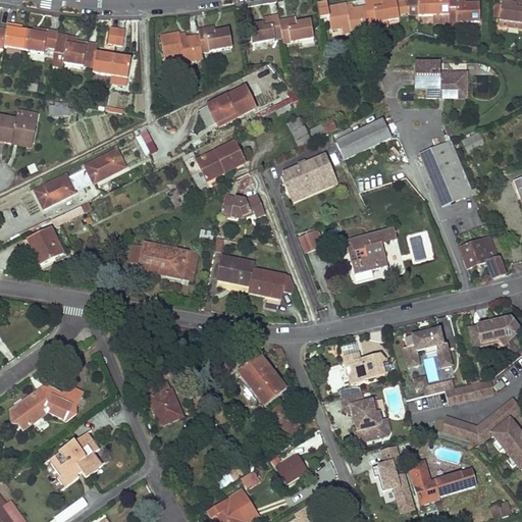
[(380,0),(368,0),(364,1),(365,7),(368,24),(387,21),(399,19),(396,2),(381,3),(380,0)]
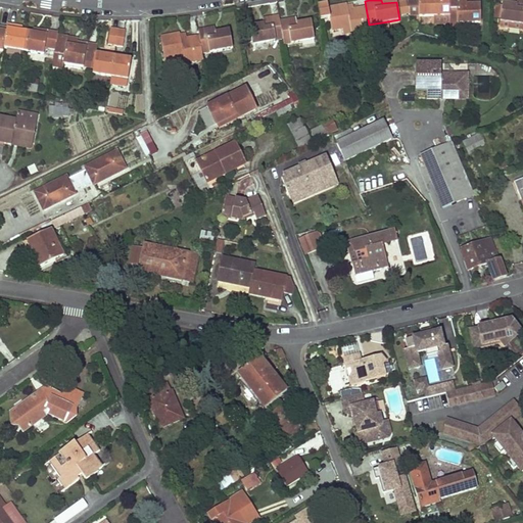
[(418,0),(419,15),(449,16),(448,0),(418,0)]
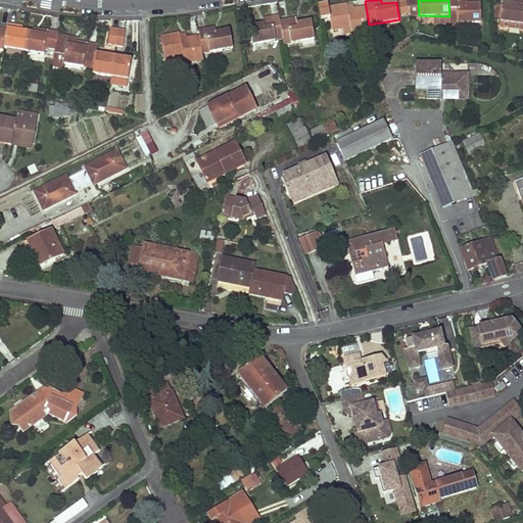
[(448,0),(449,16),(449,22),(480,22),(480,4),(466,4),(465,0),(448,0)]
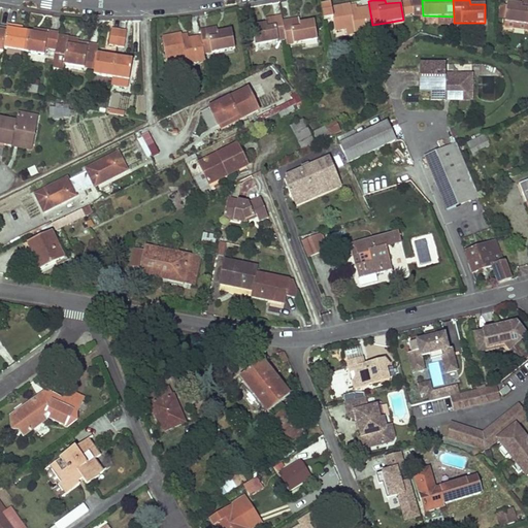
[(522,0),(522,5),(507,2),(504,21),(527,24),(527,0),(526,0),(522,0)]
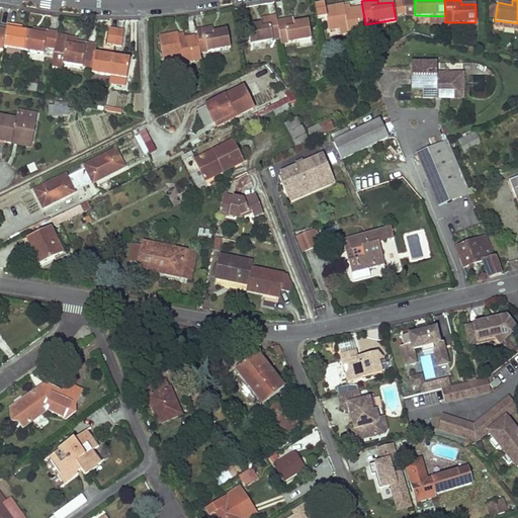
[(343,4),(325,7),(324,3),(315,5),(319,31),(347,27),(348,33),(366,30),(365,24),(362,7),(344,9),(343,4)]
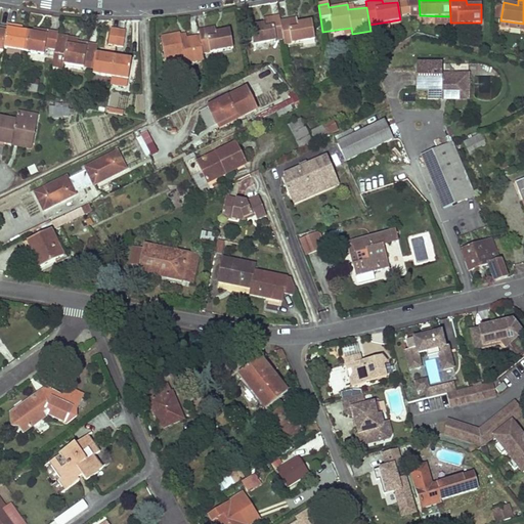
[(278,16),(263,19),(263,24),(250,27),(253,44),(282,39),(279,20),(278,16)]
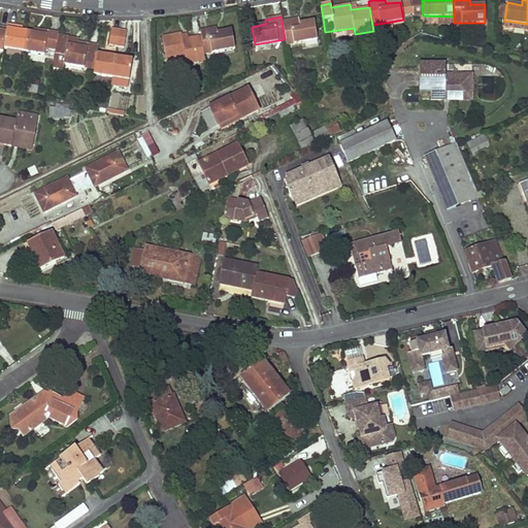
[(298,18),(282,21),(285,39),(286,44),(318,39),(315,21),(299,24),(298,18)]
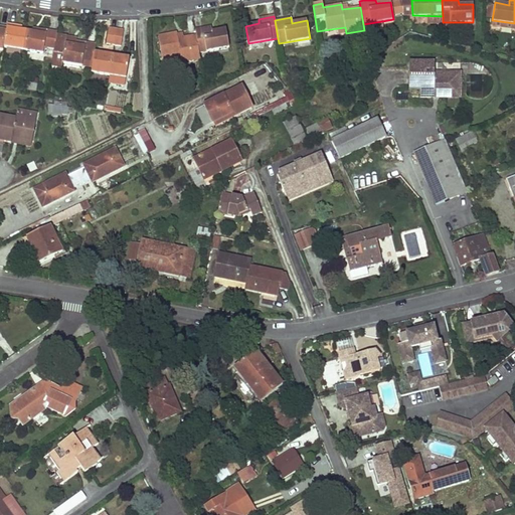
[(382,21),(363,24),(364,30),(383,27),(382,21)]
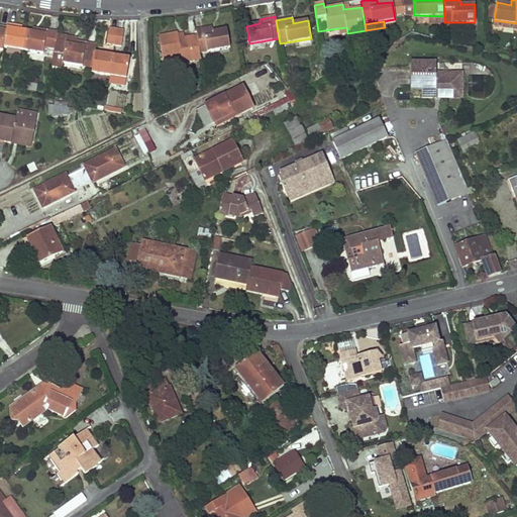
[(17,25),(7,22),(6,26),(3,46),(23,50),(26,29),(16,28),(17,25)]
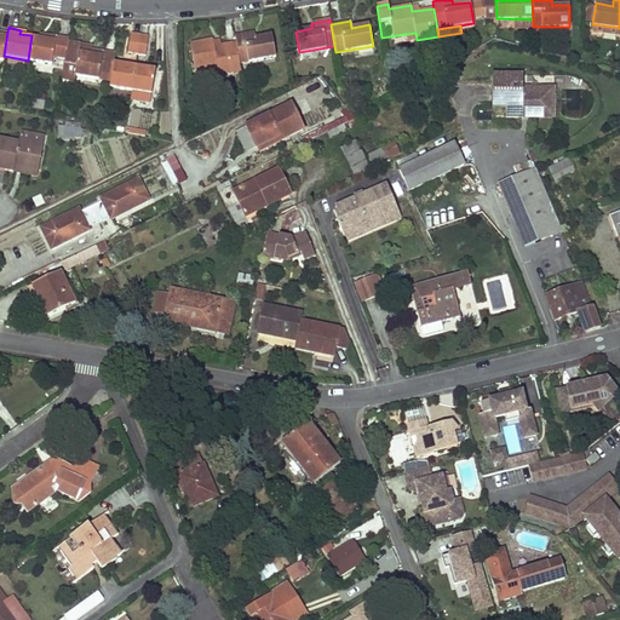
[(44,38),(32,35),(28,61),(52,64),(53,56),(65,59),(68,38),(44,33),(44,38)]
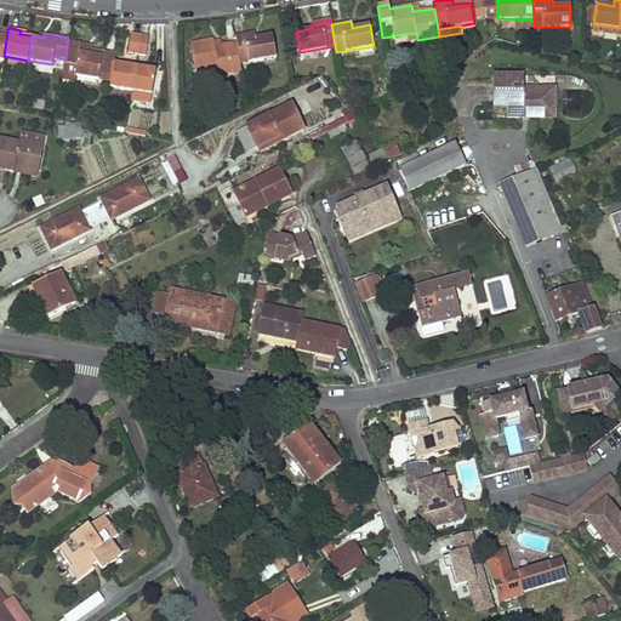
[(140,34),(131,33),(127,52),(137,53),(140,34)]
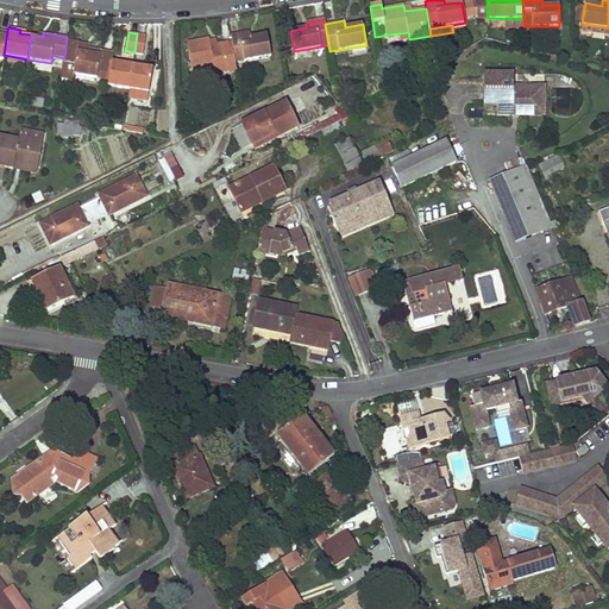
[(240,33),(230,36),(231,42),(234,62),(270,56),(267,35),(250,37),(249,32),(240,33)]
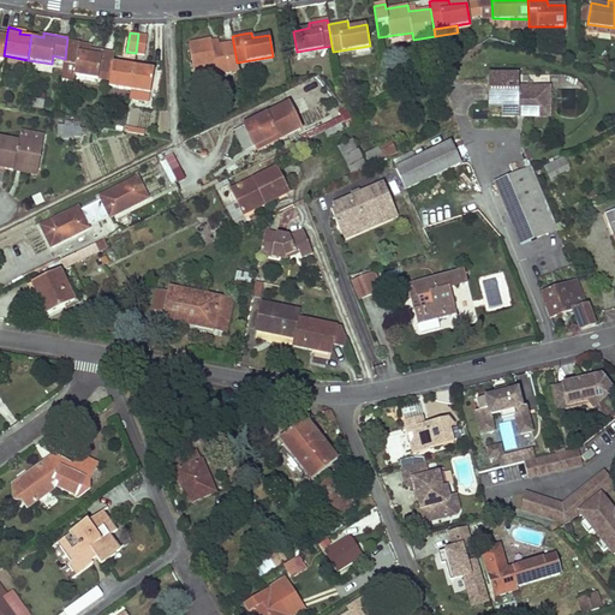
[(147,36),(138,34),(136,53),(143,54),(147,36)]
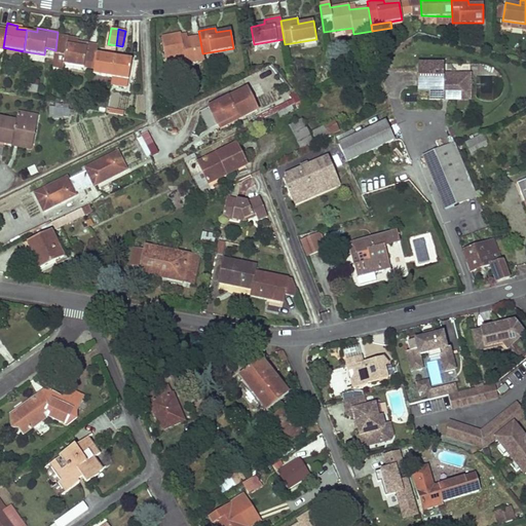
[(171,36),(161,38),(165,61),(184,58),(185,63),(204,61),(202,53),(199,36),(181,40),(180,34),(171,36)]
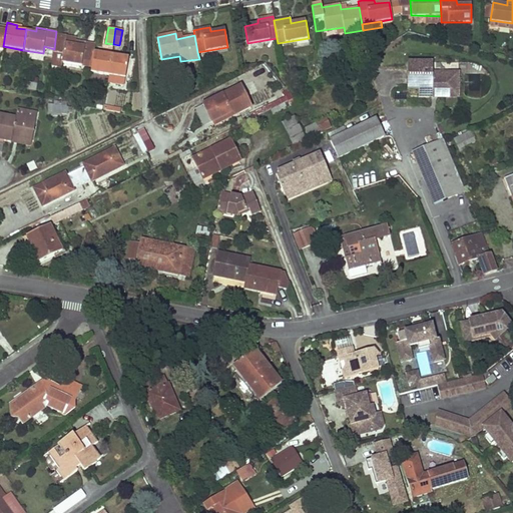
[(72,44),(65,42),(62,62),(81,66),(82,59),(92,61),(94,51),(95,44),(73,40),(72,44)]
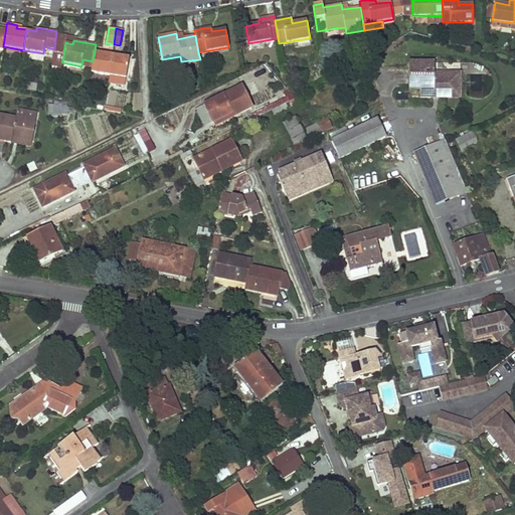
[(103,53),(95,51),(93,61),(91,71),(109,74),(112,54),(103,53)]
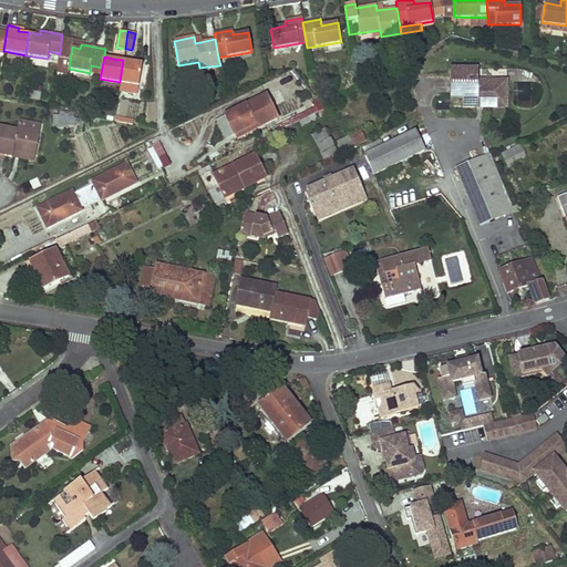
[(132,61),(123,60),(120,82),(138,85),(142,63),(132,61)]
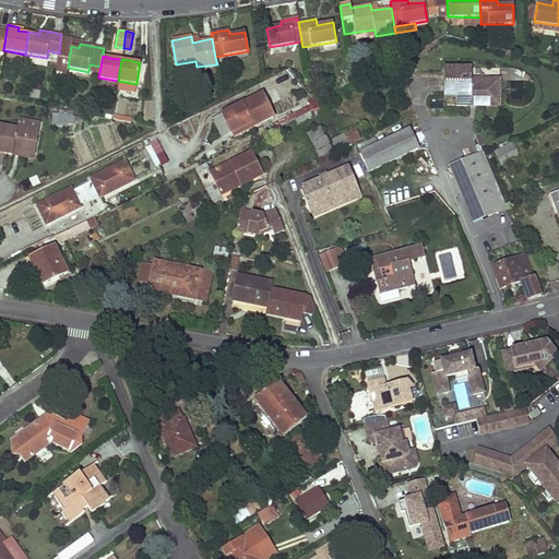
[(445,68),(445,97),(453,97),(458,97),(456,106),(473,106),(473,100),(501,100),(501,80),(473,79),(473,68),(445,68)]
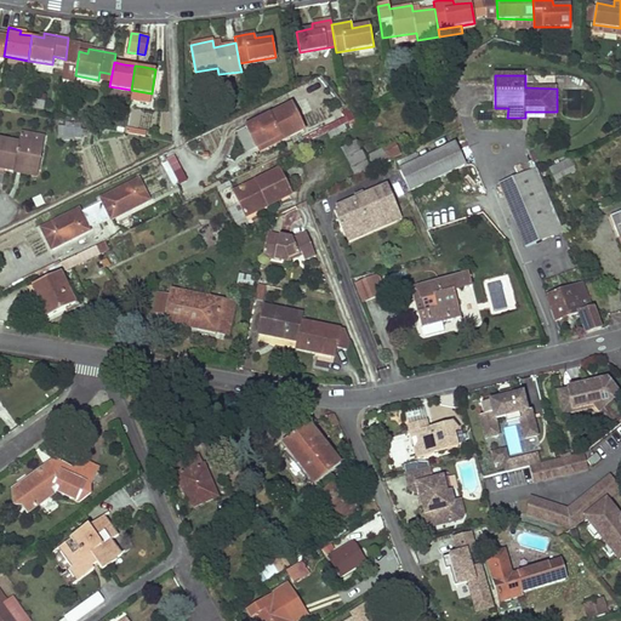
[(294,107),(249,126),(261,154),(309,131),(303,118),(328,107),(324,101),(329,98),(322,81),(290,96),(294,107)]
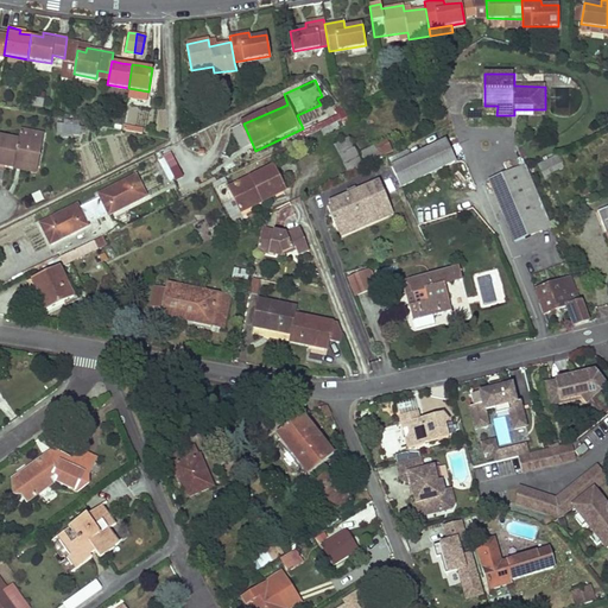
[(340,121),(348,118),(342,106),(334,109),(340,121)]
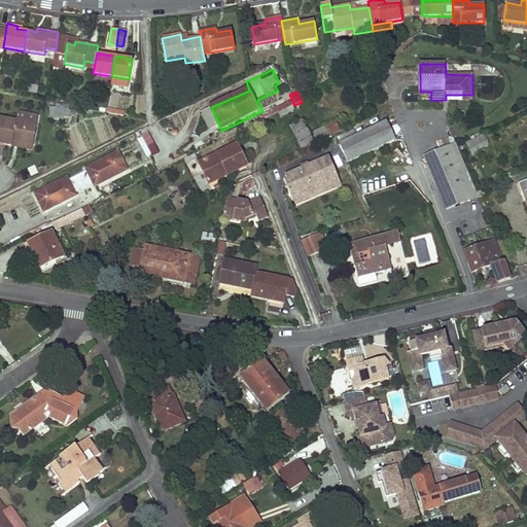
[(49,117),(69,118),(70,108),(49,107),(49,117)]
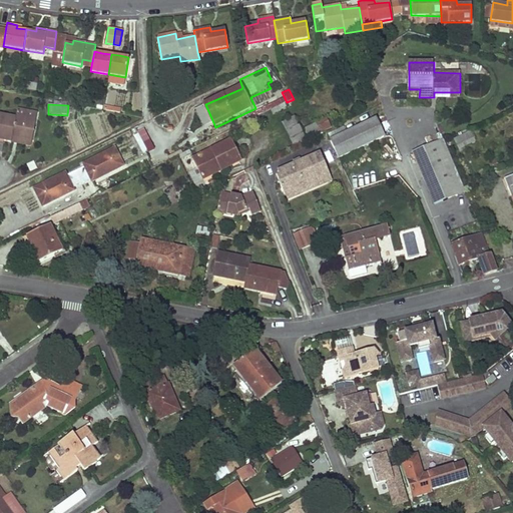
[(103,110),(119,114),(121,108),(104,105),(103,110)]
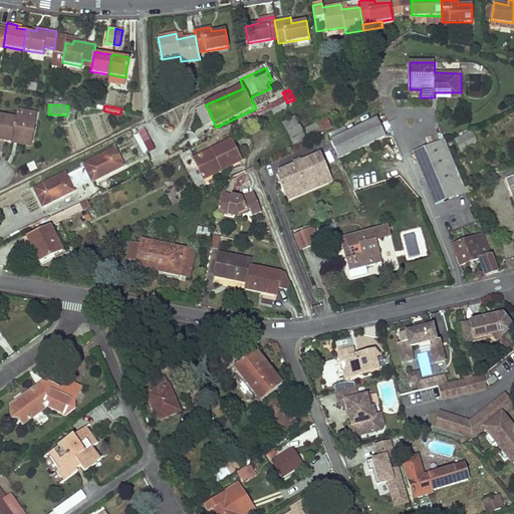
[(0,115),(0,140),(11,143),(12,138),(31,141),(34,121),(0,115)]
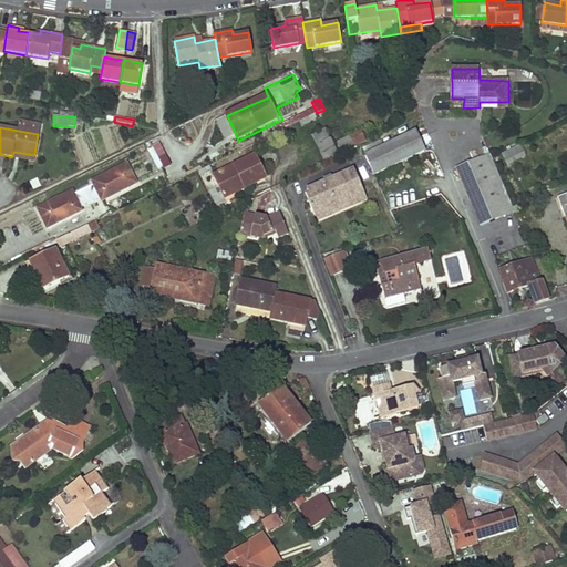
[(326,129),(311,135),(325,162),(339,155),(326,129)]
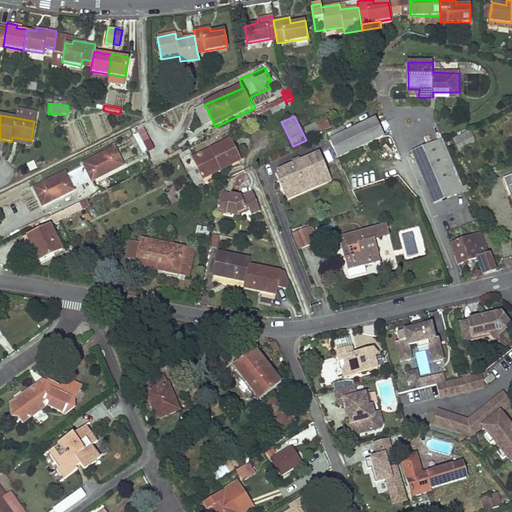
[(321,133),(331,128),(326,117),(315,123),(321,133)]
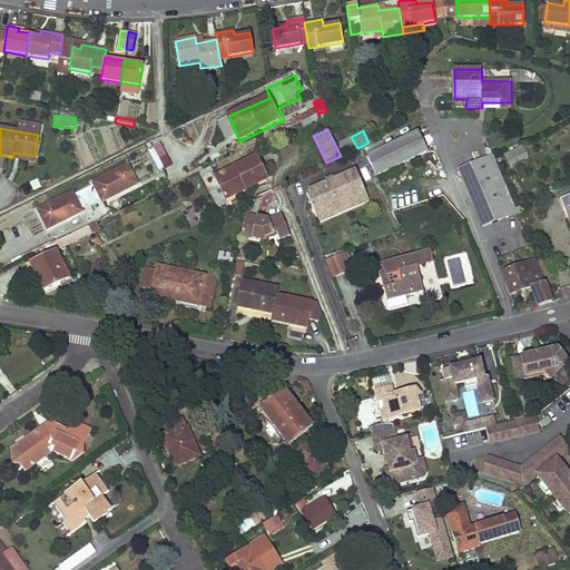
[(418,130),(366,155),(376,176),(428,153),(418,130)]
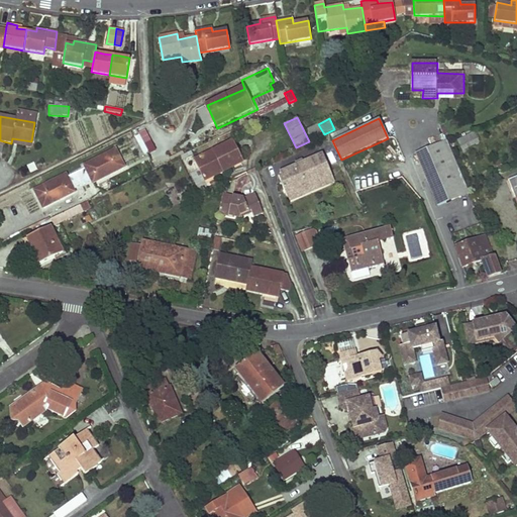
[(308,138),(321,132),(317,124),(305,130),(308,138)]
